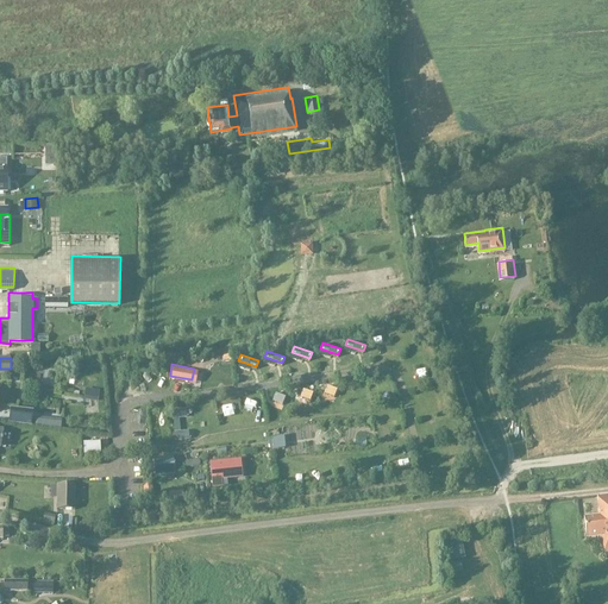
[(325,391),(334,395),(338,388),(327,383),(325,391)]
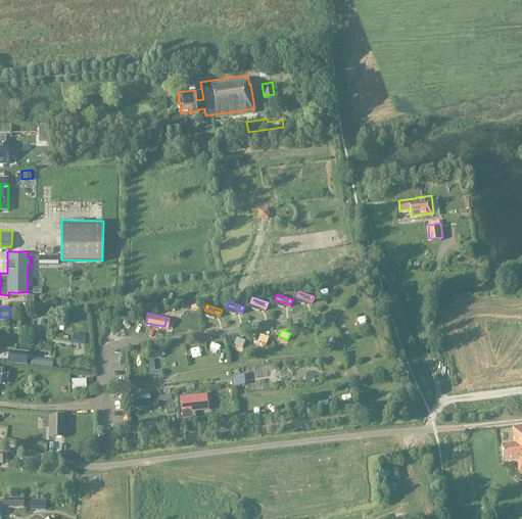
[(257,338),(267,342),(269,335),(259,332),(257,338)]
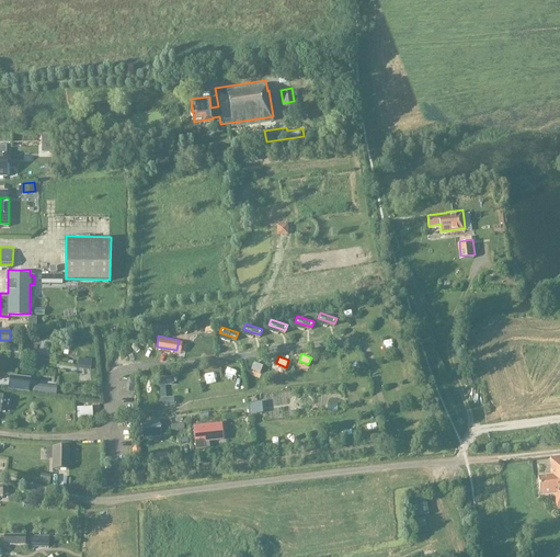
[(251,366),(261,371),(263,364),(254,360),(251,366)]
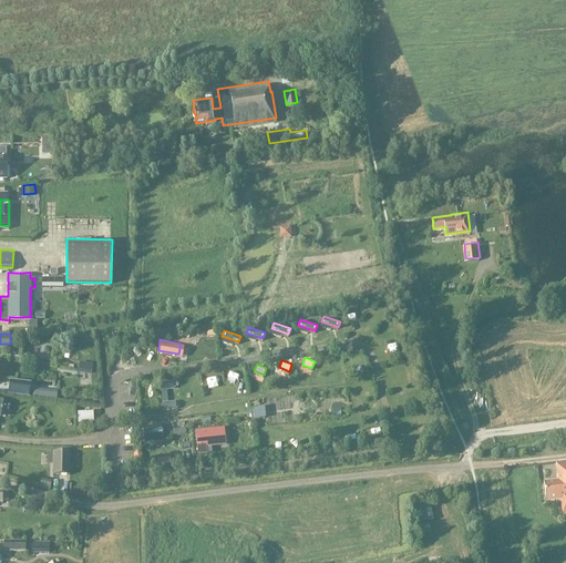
[(390,370),(391,380),(412,378),(411,367),(390,370)]
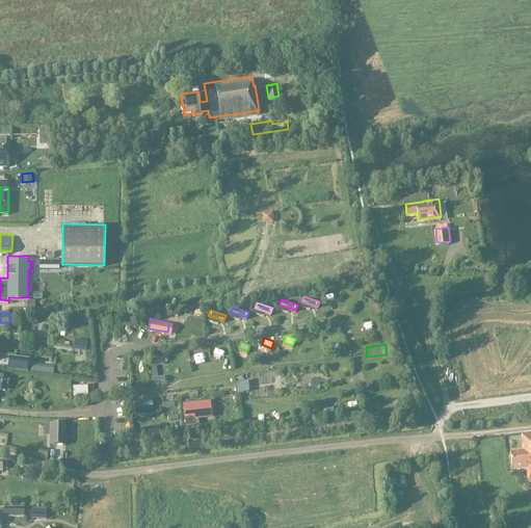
[(29,355),(9,353),(8,367),(27,369),(29,355)]
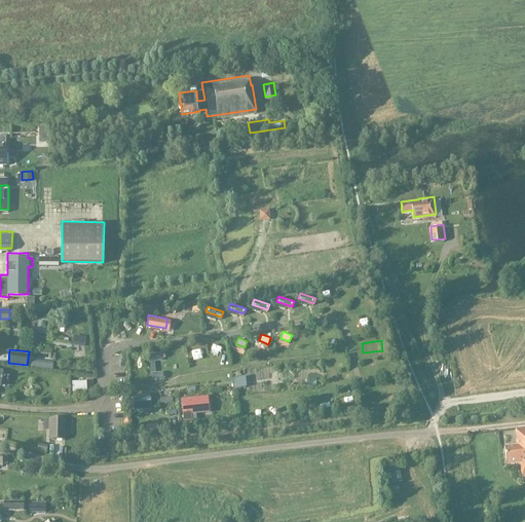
[(132,366),(137,369),(144,359),(138,356),(132,366)]
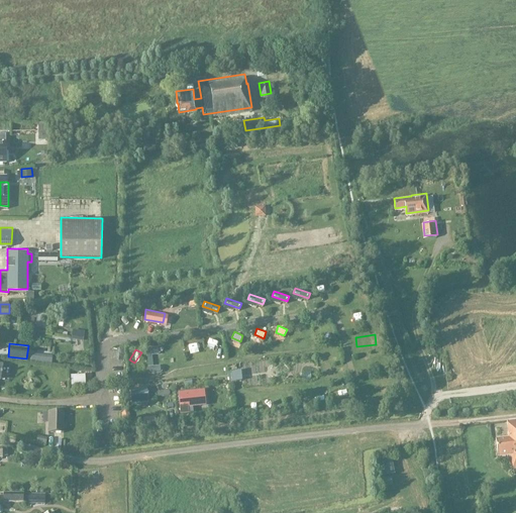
[(363,360),(364,369),(383,367),(381,356),(363,360)]
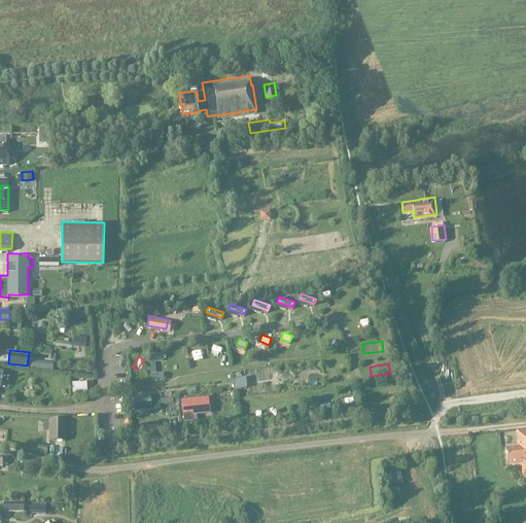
[(376,389),(378,398),(397,396),(395,386),(376,389)]
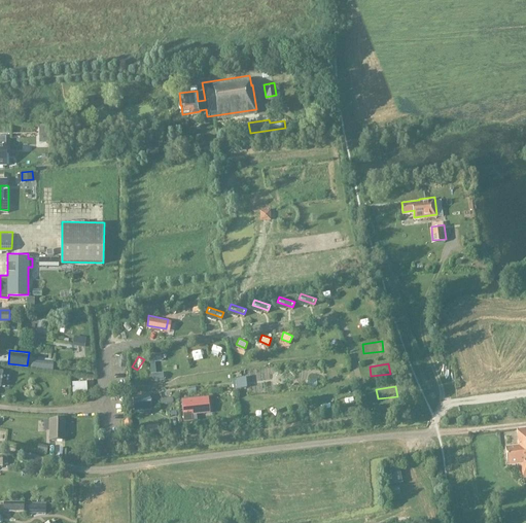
[(149,405),(148,395),(133,397),(134,407),(149,405)]
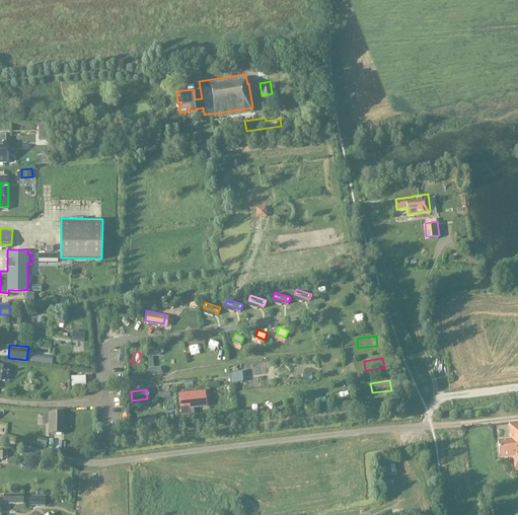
[(201,389),(179,391),(181,413),(190,412),(189,406),(194,406),(194,405),(203,403),(201,389)]
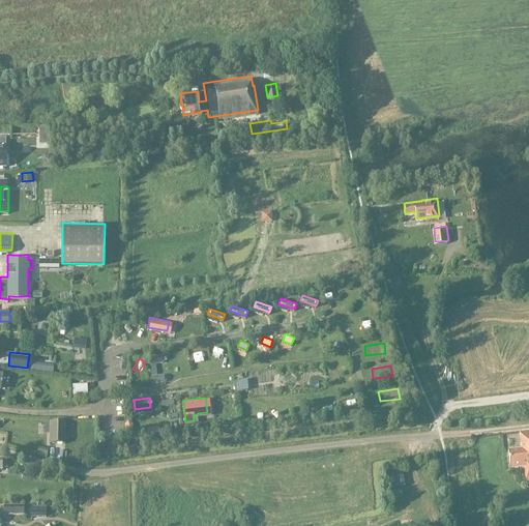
[(128,417),(125,421),(126,427),(130,430),(134,427),(134,420),(128,417)]
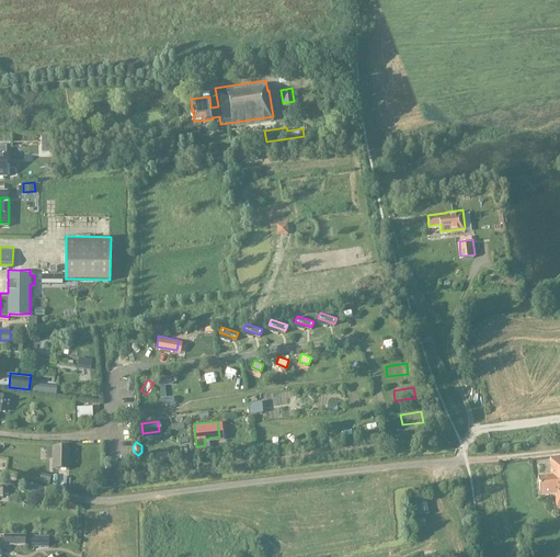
[(70,444),(53,443),(53,466),(69,466),(70,444)]
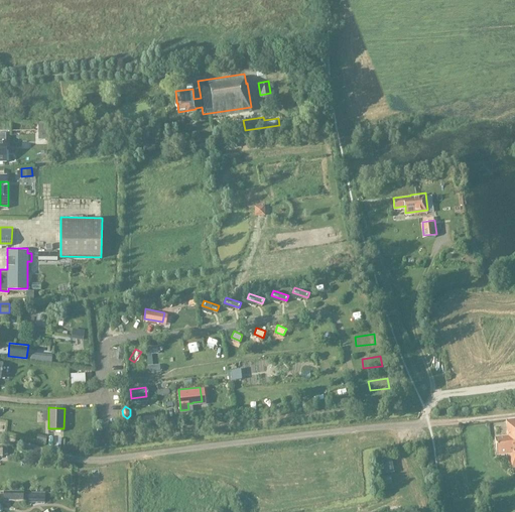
[(514,416),(507,417),(507,419),(506,419),(507,433),(495,435),(497,454),(510,453),(512,466),(514,465),(514,416)]
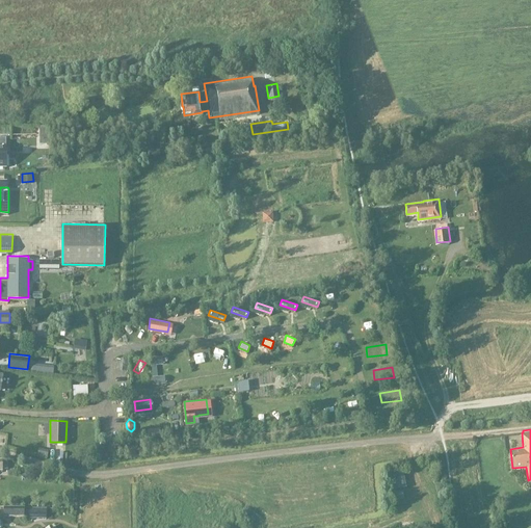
[(49,448),(40,445),(37,452),(48,454),(49,448)]
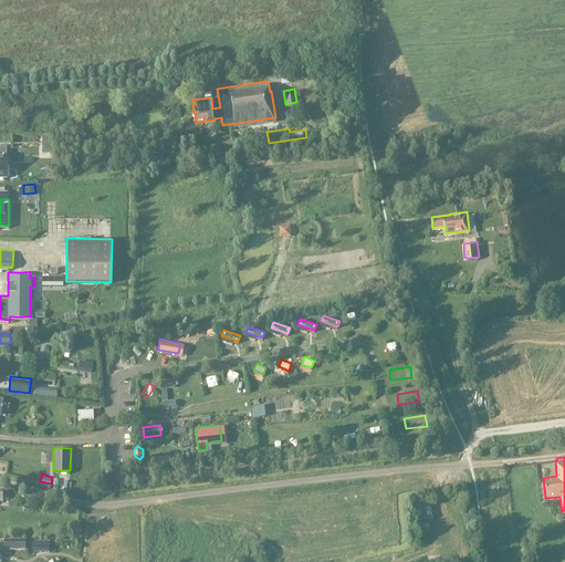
[(432,509),(430,499),(414,501),(417,516),(436,512),(435,508),(432,509)]
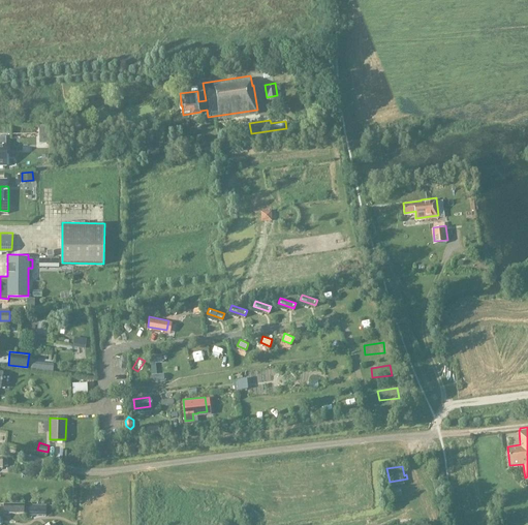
[(4,501),(4,512),(25,512),(25,501),(4,501)]
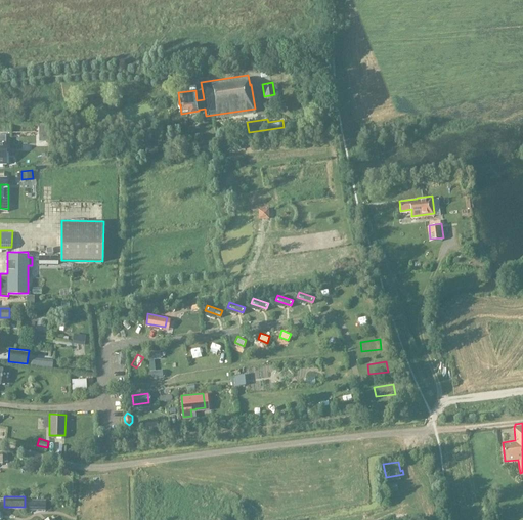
[(46,508),(46,497),(30,497),(30,508),(46,508)]
